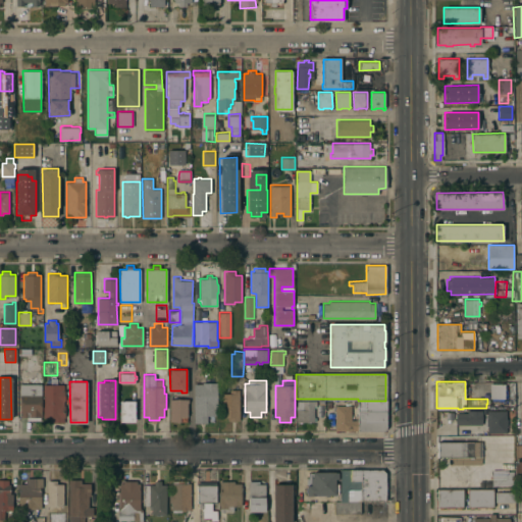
[(194,383),(202,383),(202,382),(217,382),(217,408),(215,408),(215,415),(207,415),(207,422),(194,422),(194,383)]
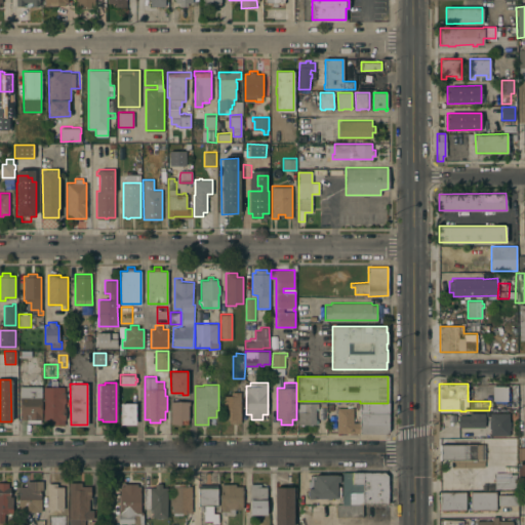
[(42,418),(40,418),(40,422),(27,422),(27,418),(21,419),(21,386),(41,386),(42,418)]
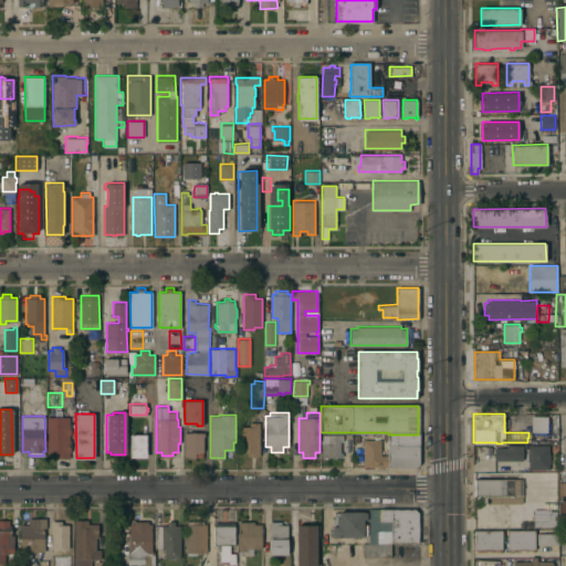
[(70,422),(71,422),(71,433),(69,433),(69,439),(71,439),(71,452),(70,452),(70,458),(54,458),(54,452),(48,452),(46,417),(70,416),(70,422)]
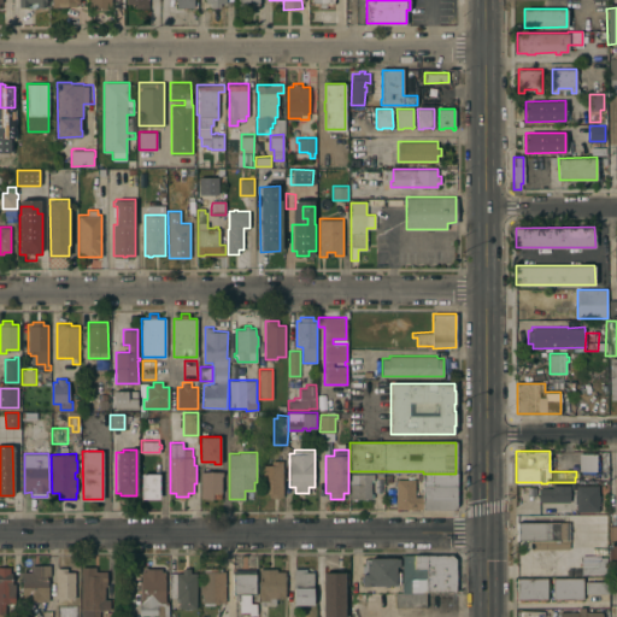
[(595,454),(577,454),(576,471),(594,471),(595,454)]
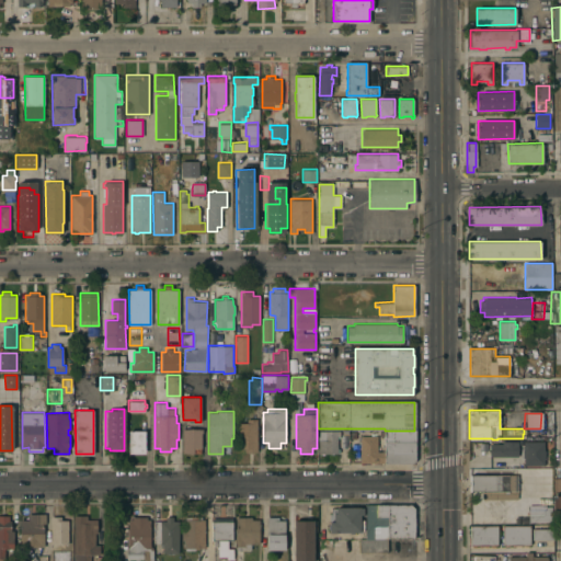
[(258,451),(244,451),(244,447),(238,447),(237,422),(247,422),(247,419),(258,419),(258,451)]
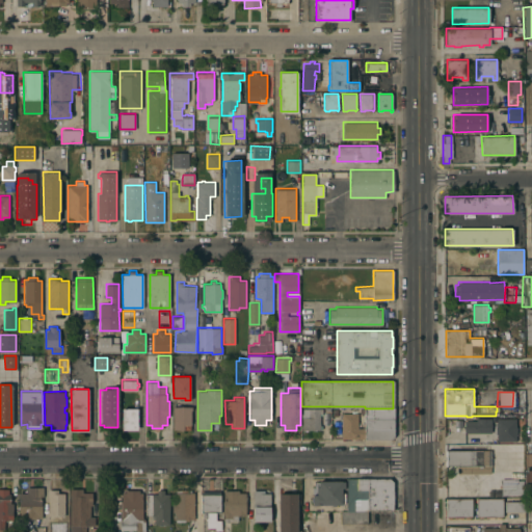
[(191,429),(174,429),(174,406),(192,406),(192,409),(191,409),(191,429)]
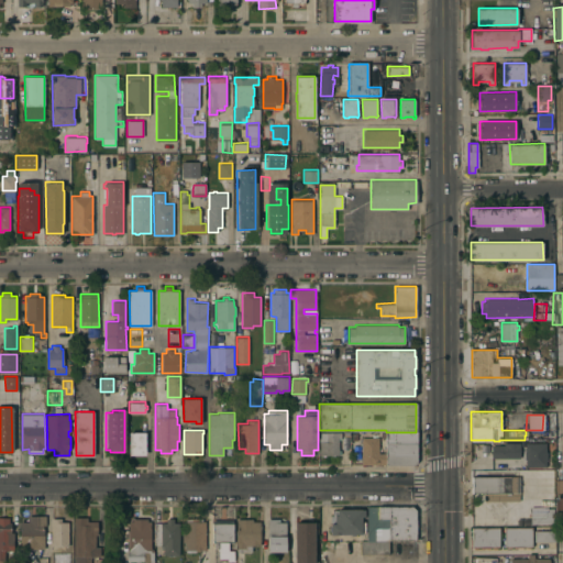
[(145,454),(130,454),(129,432),(145,432),(145,454)]
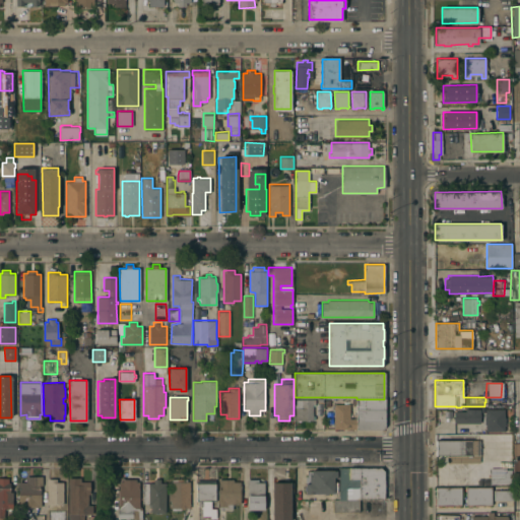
[(296,419),(295,402),(296,402),(296,399),(315,399),(315,404),(315,405),(313,405),(313,415),(315,415),(315,418),(313,418),(313,419),(296,419)]
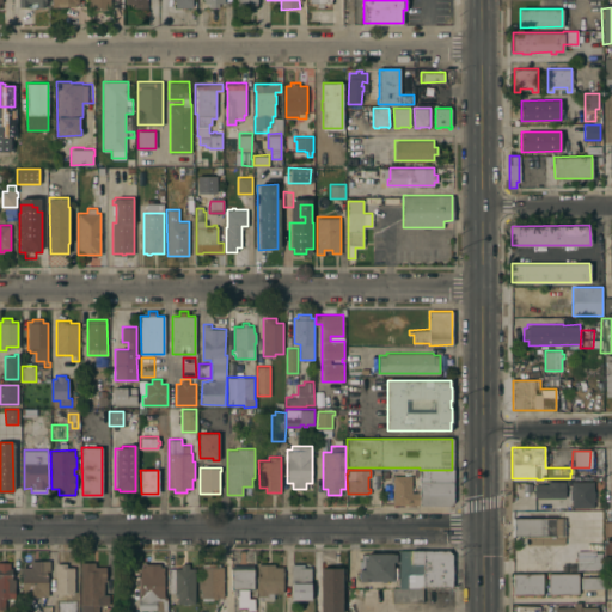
[(452,470),(453,503),(451,505),(420,505),(420,503),(393,503),(393,475),(412,475),(411,491),(420,491),(420,470),(452,470)]
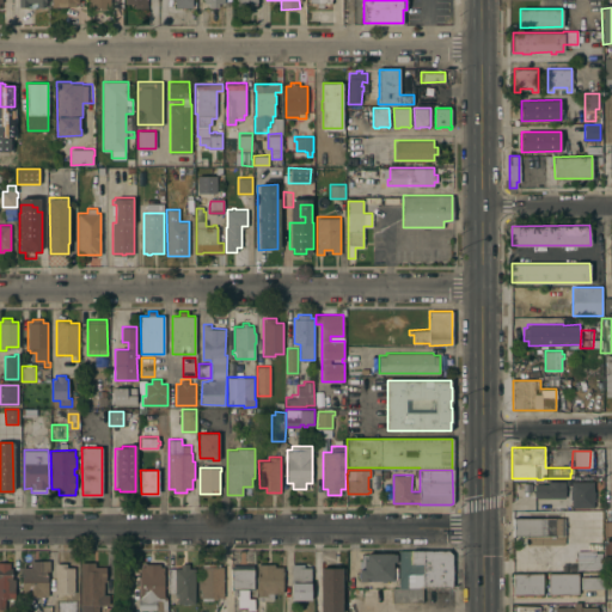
[(534,497),(534,483),(549,483),(549,481),(565,481),(565,497),(534,497)]
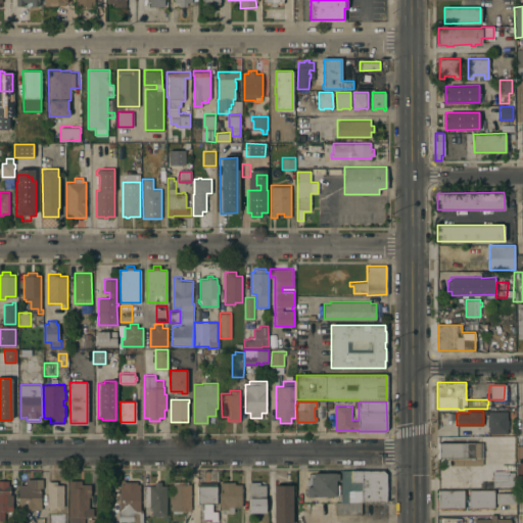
[(489,433),(488,426),(487,418),(488,418),(488,411),(507,411),(508,419),(509,426),(508,426),(508,433),(489,433)]
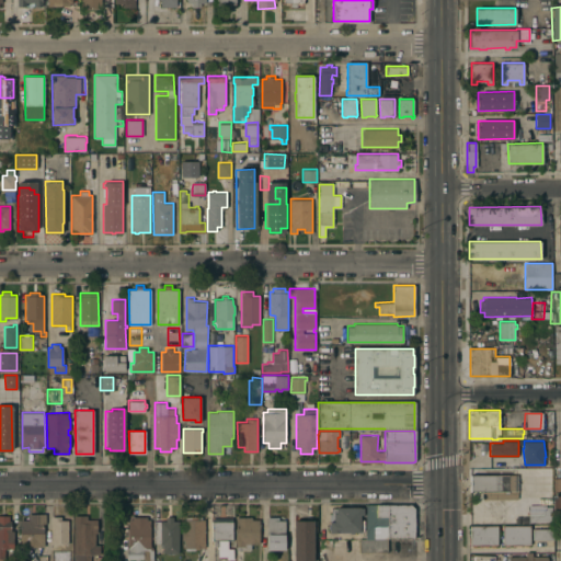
[(517,496),(517,499),(482,499),(482,496),(482,490),(471,490),(471,474),(517,474),(517,496)]
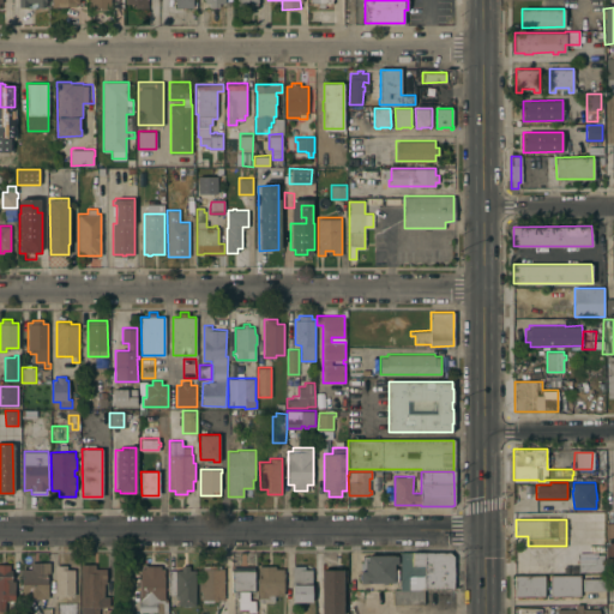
[(578,571),(577,564),(577,553),(596,552),(596,554),(603,554),(605,570),(578,571)]
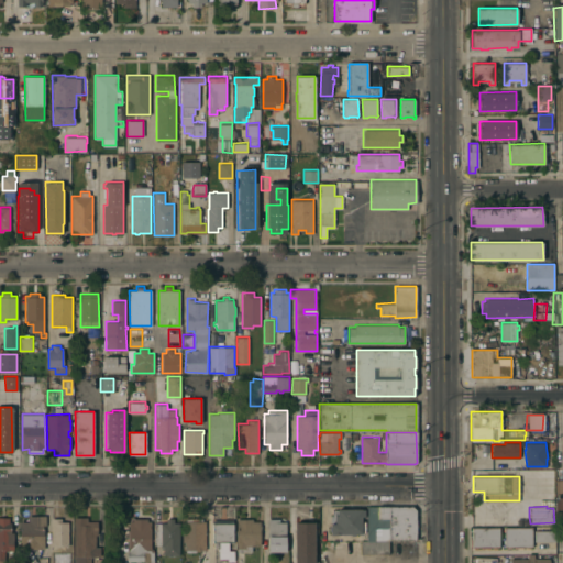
[(367,507),(412,507),(416,509),(416,539),(388,539),(389,540),(367,541),(367,507)]
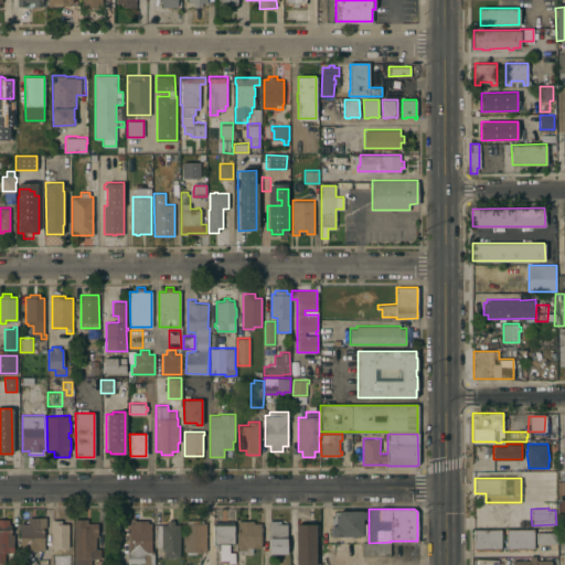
[(366,511),(366,518),(363,518),(363,523),(366,523),(366,534),(363,534),(363,535),(332,535),(332,524),(336,524),(336,516),(339,516),(338,510),(362,510),(362,511),(366,511)]
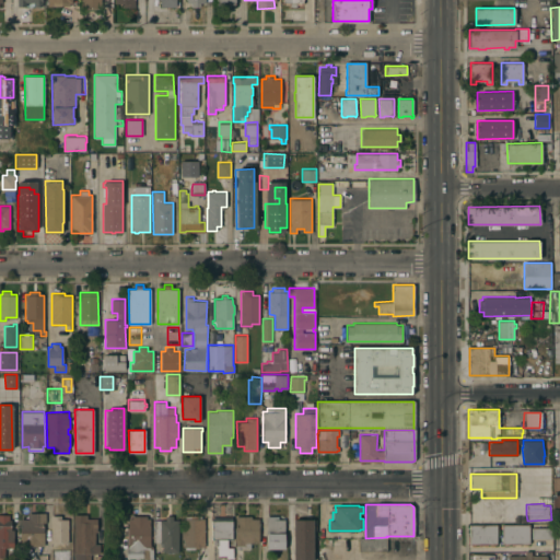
[(32,545),(32,548),(24,548),(24,546),(20,546),(20,518),(28,518),(28,513),(46,512),(46,522),(44,522),(44,545),(32,545)]
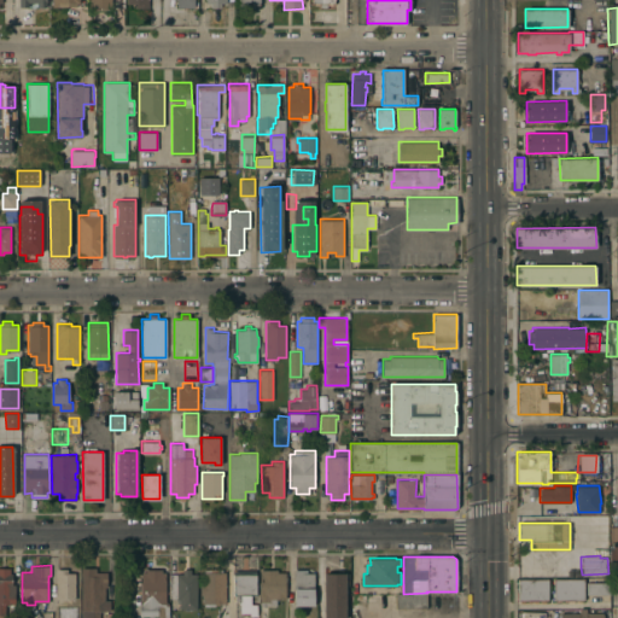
[(0,617),(0,567),(10,567),(10,572),(12,572),(12,584),(15,584),(15,604),(5,604),(5,617),(0,617)]
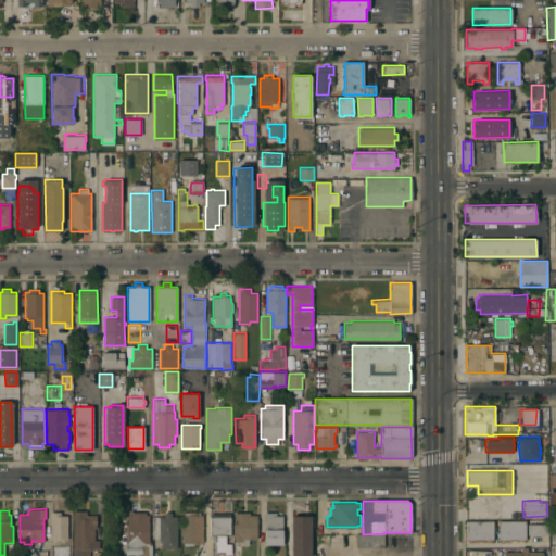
[(73,555),(73,510),(86,510),(86,514),(97,514),(97,528),(95,528),(95,539),(99,539),(99,548),(89,548),(89,555),(73,555)]
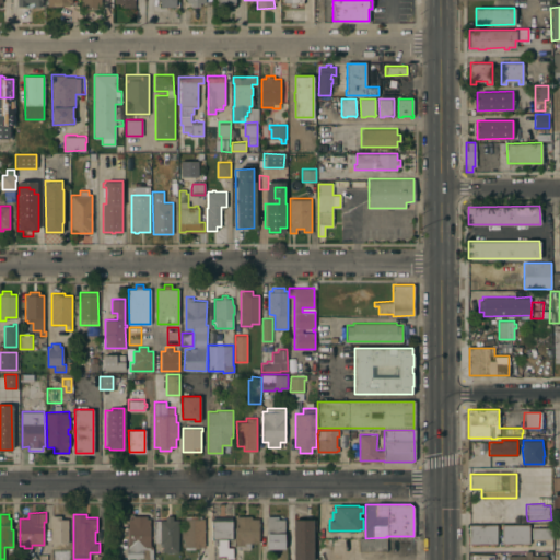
[(284,548),(267,548),(267,515),(277,515),(277,514),(283,514),(283,518),(284,518),(284,548)]
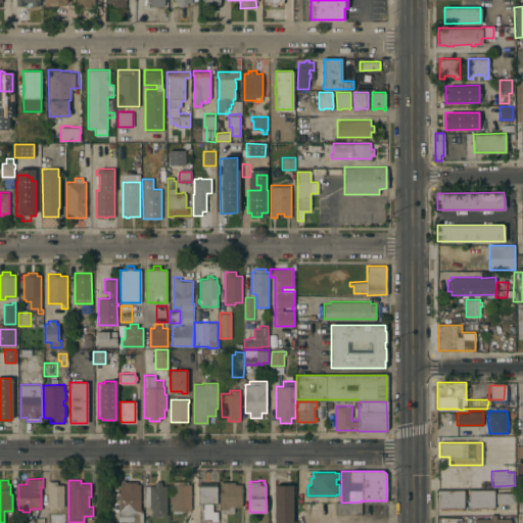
[(63,506),(61,506),(61,509),(55,509),(55,507),(47,507),(48,481),(57,481),(57,484),(63,484),(63,506)]
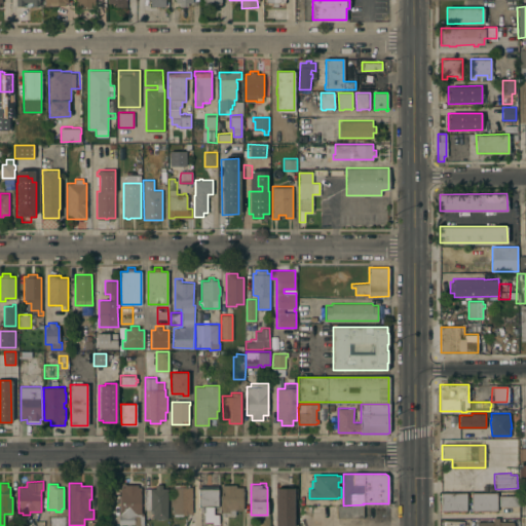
[(141,512),(144,512),(144,525),(134,525),(134,524),(119,524),(118,515),(120,515),(120,510),(119,510),(119,495),(120,495),(120,486),(123,486),(123,484),(138,484),(138,486),(141,486),(141,512)]
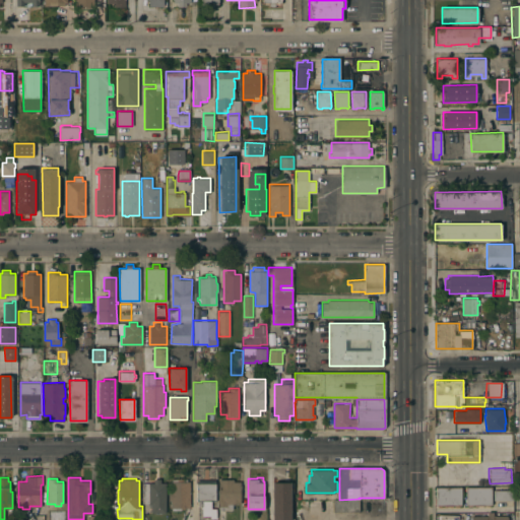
[(166,512),(151,513),(151,507),(148,507),(148,503),(142,503),(142,482),(153,482),(153,478),(160,478),(160,482),(166,482),(166,512)]
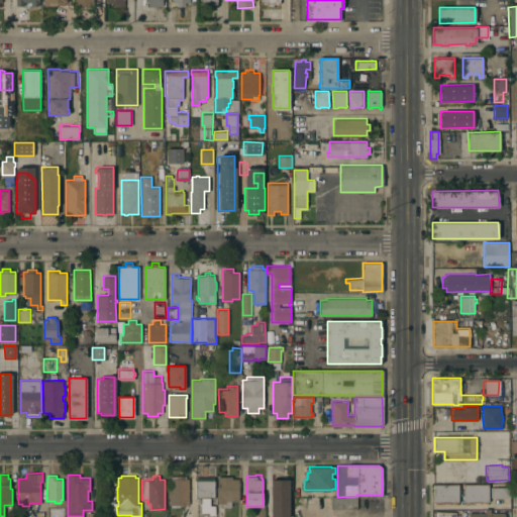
[(189,504),(180,504),(180,507),(175,507),(175,505),(170,504),(170,497),(168,497),(168,487),(170,487),(170,478),(171,478),(171,476),(186,476),(186,478),(189,478),(189,504)]
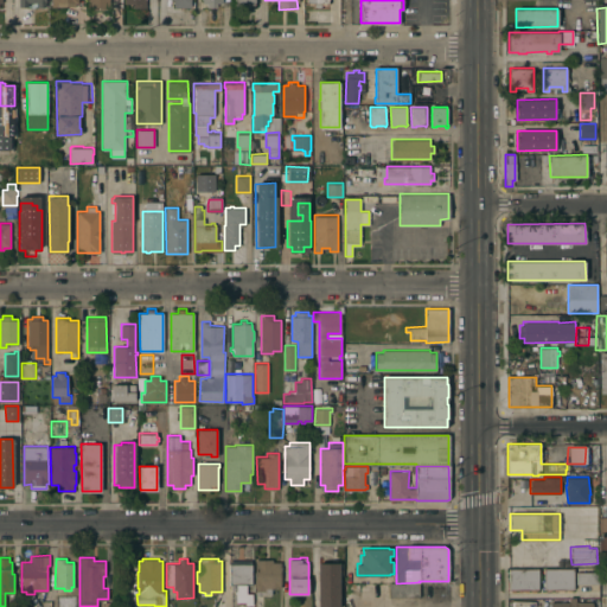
[(281,566),(281,567),(281,582),(280,582),(280,587),(272,587),(272,594),(256,594),(256,587),(254,587),(255,572),(255,558),(273,558),(273,561),(281,561),(281,566)]
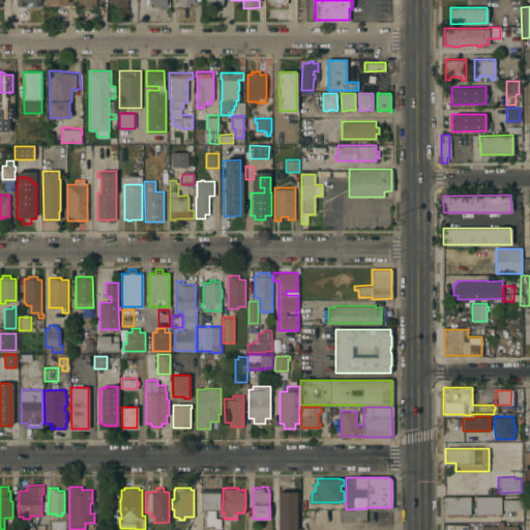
[(215,518),(221,518),(221,527),(214,527),(214,526),(206,526),(206,516),(202,516),(202,510),(201,510),(201,489),(219,489),(219,510),(215,510),(215,518)]
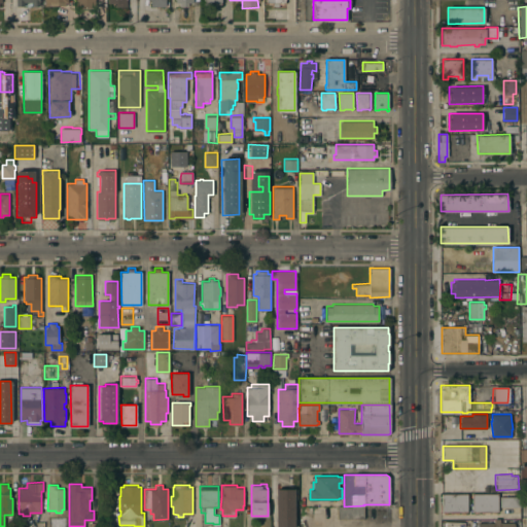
[(275,526),(275,489),(287,489),(287,486),(292,486),(292,489),(296,489),(296,499),(293,499),(293,526),(275,526)]
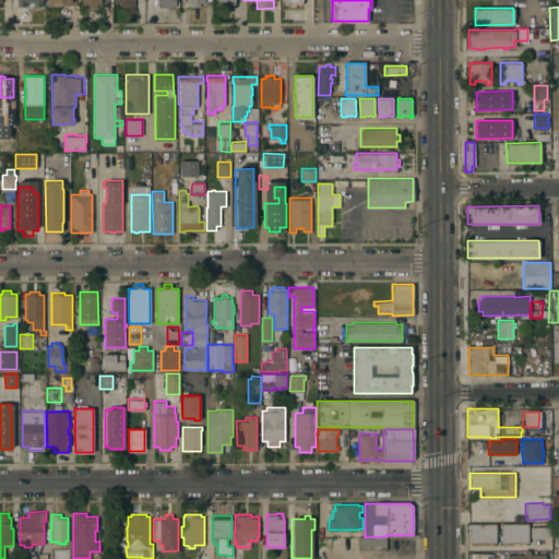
[(494,543),(494,544),(489,544),(489,542),(487,542),(487,544),(477,544),(477,543),(475,543),(475,544),(471,544),(471,543),(468,543),(468,523),(496,523),(496,543),(494,543)]
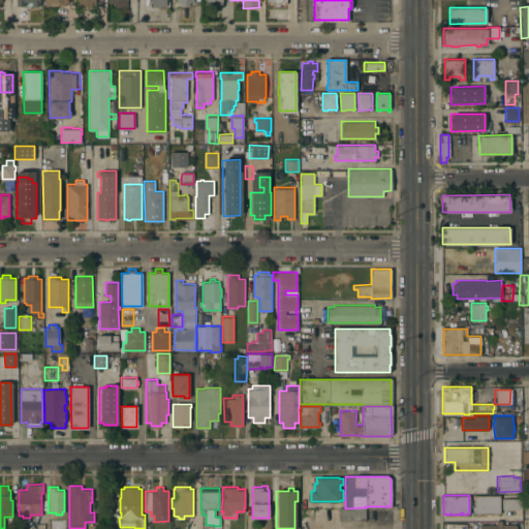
[(474,514),(474,495),(500,495),(500,512),(474,514)]
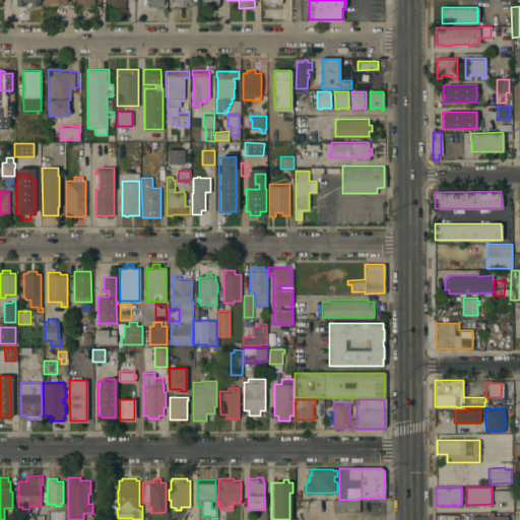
[(494,500),(494,490),(513,490),(513,500),(494,500)]
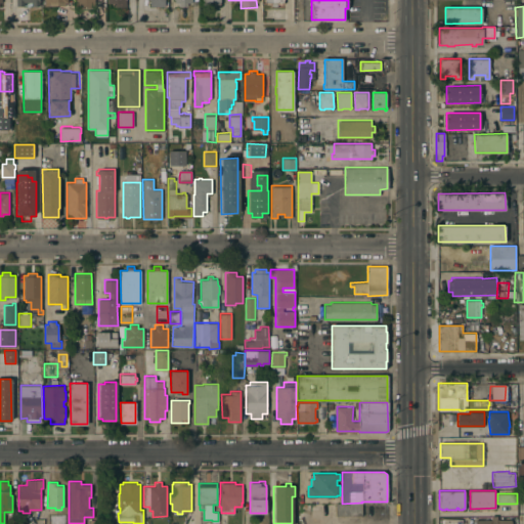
[(362,503),(362,515),(336,515),(336,504),(342,504),(362,503)]
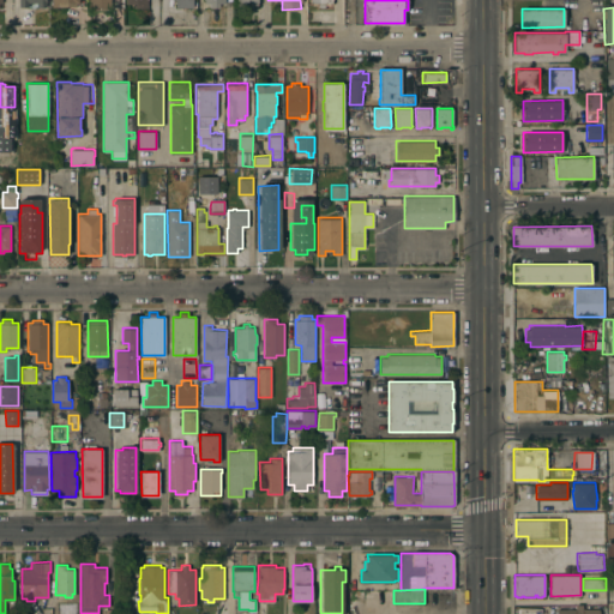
[(576,606),(576,603),(582,603),(582,606),(582,608),(599,608),(601,613),(557,613),(557,608),(576,608),(576,606)]
